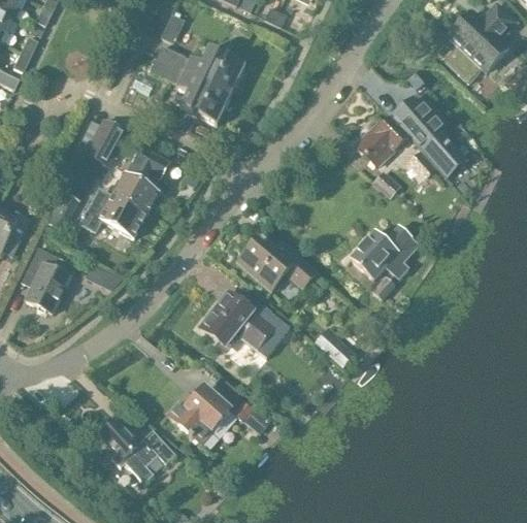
[(0,0),(0,12),(10,18),(20,0),(0,0)]
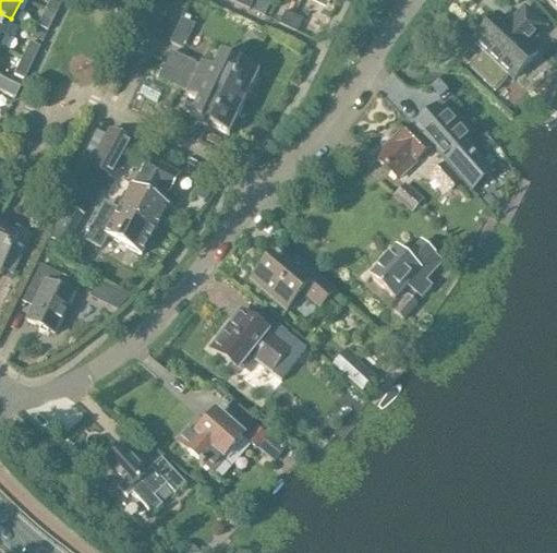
[(48,0),(46,5),(56,11),(61,0),(48,0)]
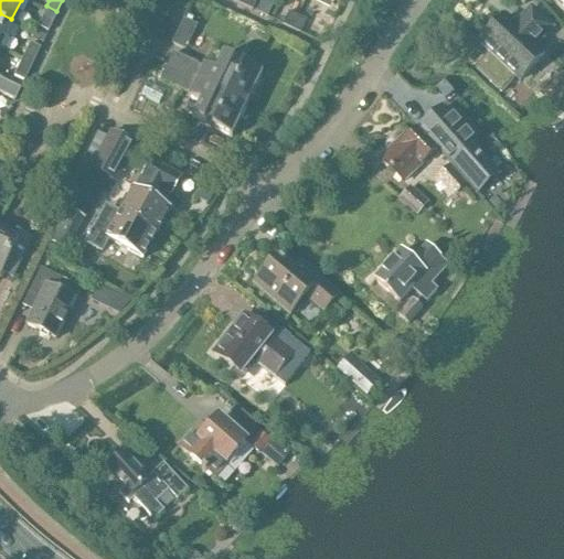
[(491,50),(477,65),(502,89),(517,73),(520,75),(544,50),(535,41),(552,23),(531,3),(521,14),(523,17),(517,23),(504,12),(480,38),(491,50)]
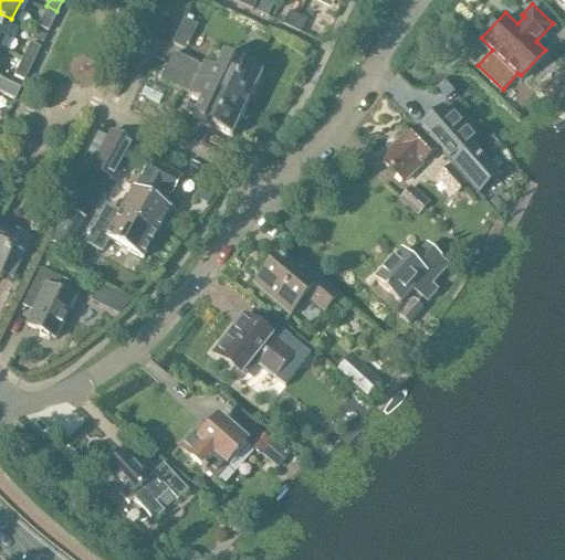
[(39,22),(49,28),(56,11),(46,6),(39,22)]
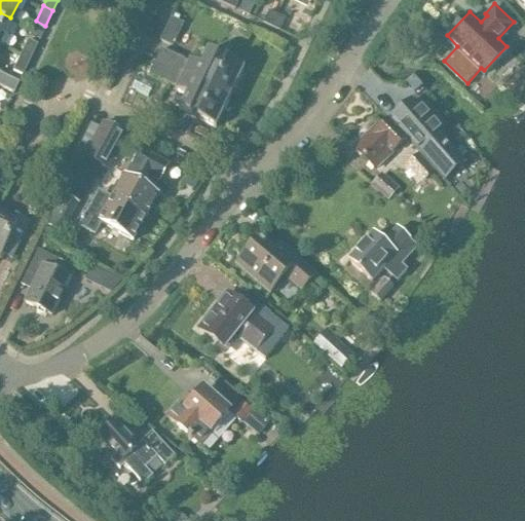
[(269,7),(263,20),(271,23),(277,11),(269,7)]
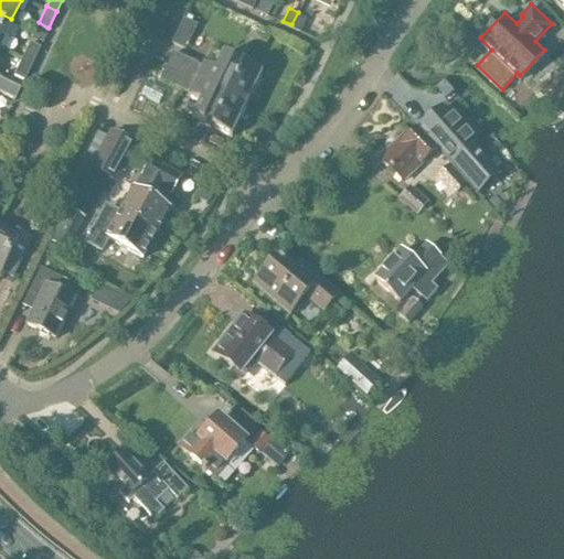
[(298,12),(291,24),(300,29),(307,17),(298,12)]
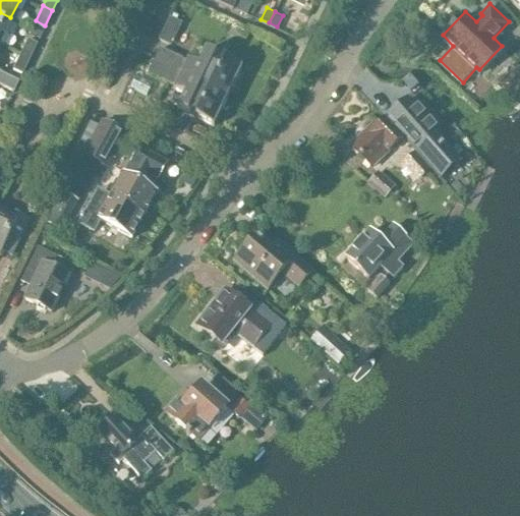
[(0,39),(10,17),(0,12),(0,39)]
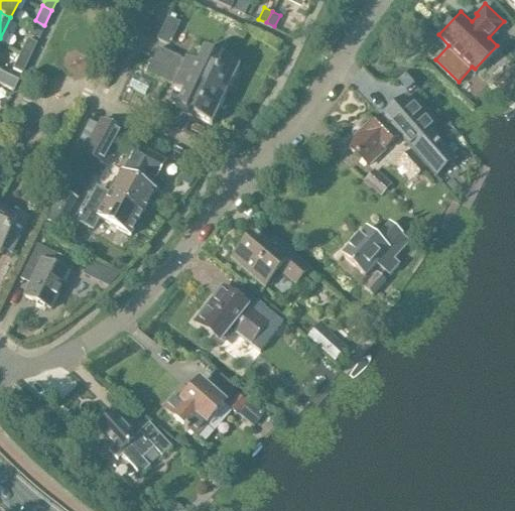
[(161,28),(157,36),(170,42),(173,34),(161,28)]
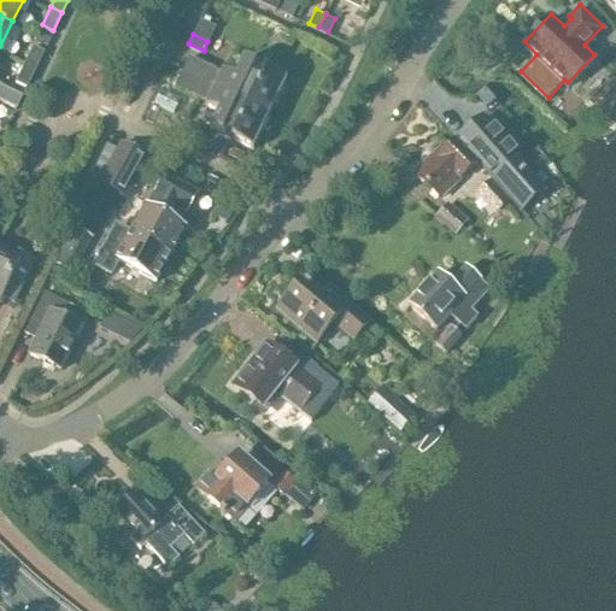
[(34,41),(24,60),(36,65),(45,47),(34,41)]
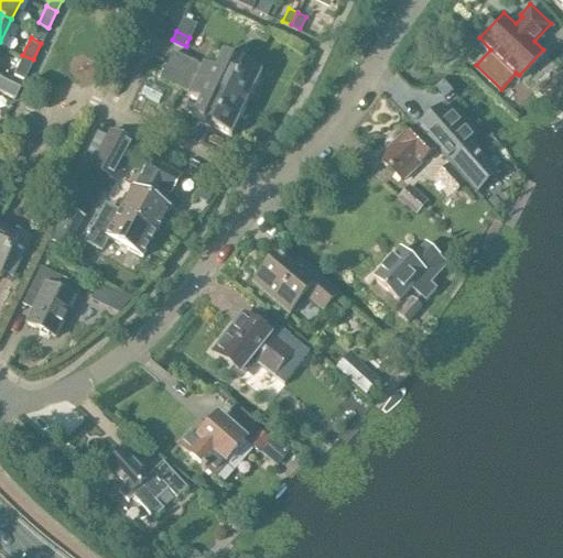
[(168,62),(247,101),(262,68),(223,50),(214,68),(173,48),(168,62)]
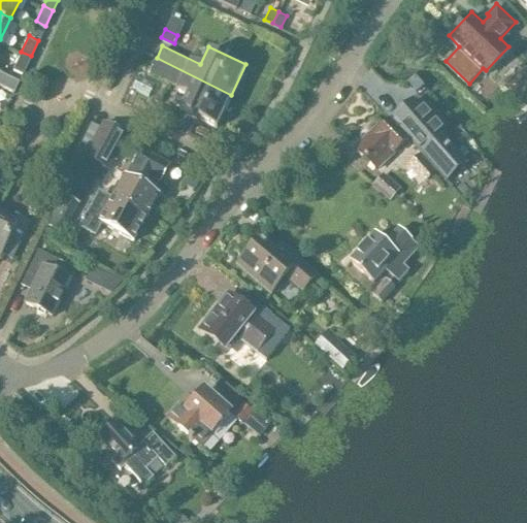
[(13,67),(23,72),(24,72),(31,56),(21,52),(13,67)]
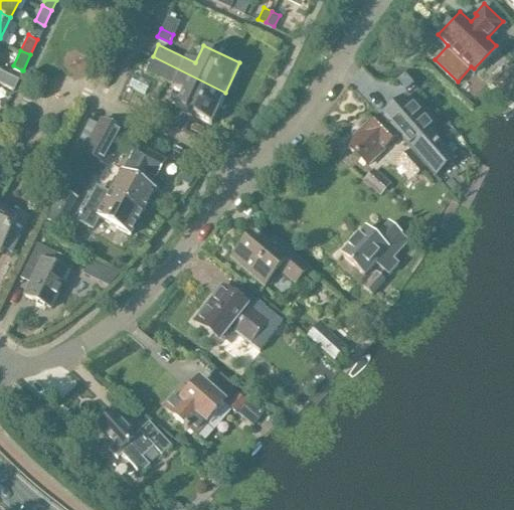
[(211,121),(225,93),(153,56),(147,69),(184,87),(175,104),(211,121)]
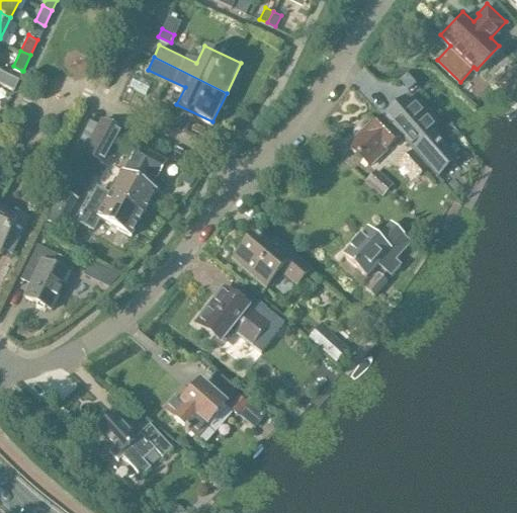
[(0,81),(14,88),(16,85),(19,78),(0,68),(0,81)]
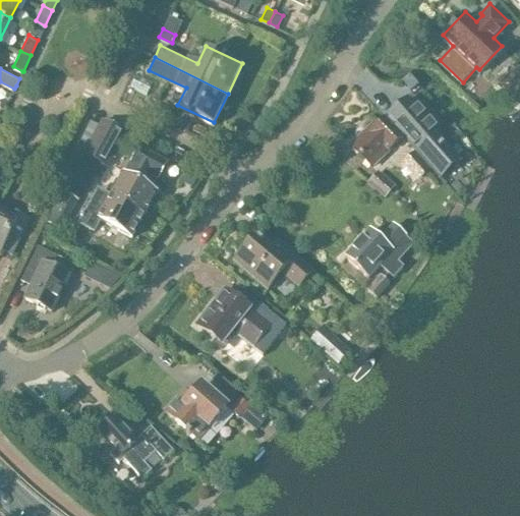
[(410,70),(402,77),(411,88),(419,80),(410,70)]
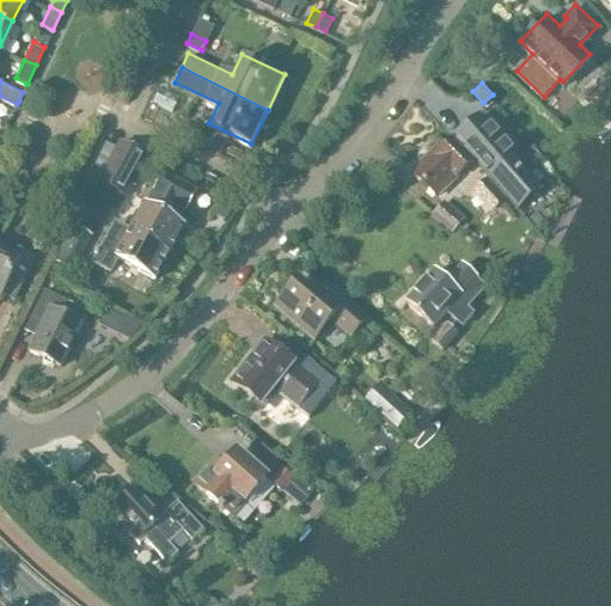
[(478,109),(453,133),(454,135),(475,158),(517,204),(541,183),(511,151),(512,150),(514,147),(506,138),(505,139),(499,132),(500,132),(492,122),(490,123),(478,109)]
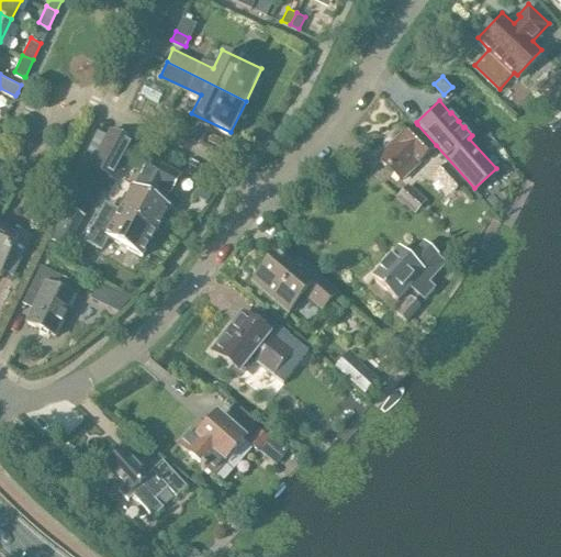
[(402,132),(378,154),(401,179),(421,160),(421,159),(436,145),(417,124),(404,135),(402,132)]
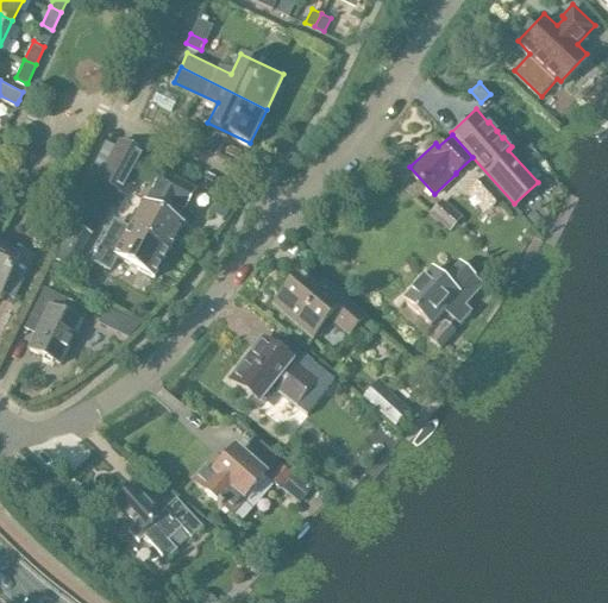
[(123,193),(143,158),(146,152),(121,138),(98,178),(123,193)]
